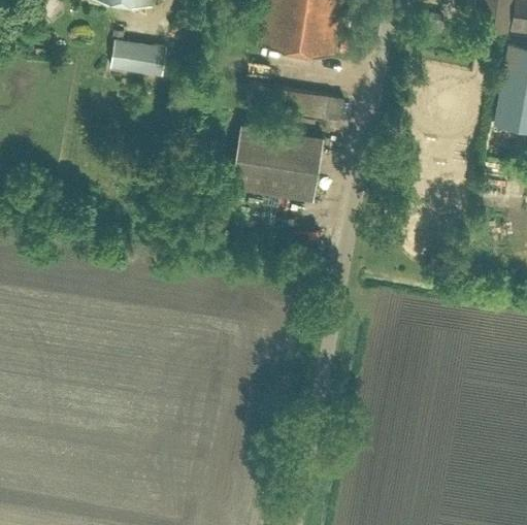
[(334,55),(341,0),(267,0),(261,43),(334,55)]
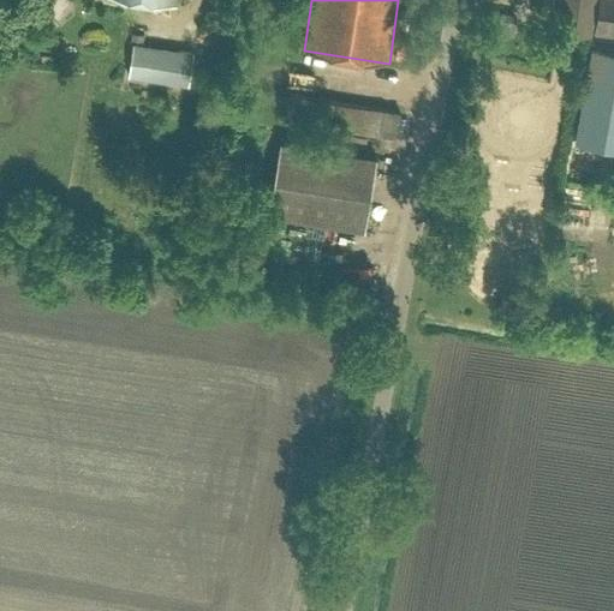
[(590,40),(595,0),(559,0),(554,35),(590,40)]
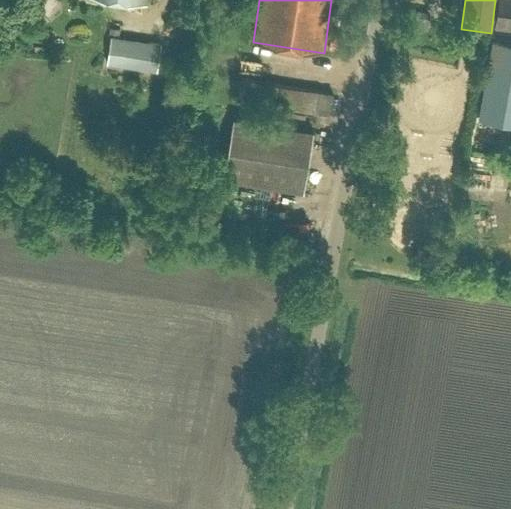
[(510,31),(510,0),(498,0),(493,29),(510,31)]
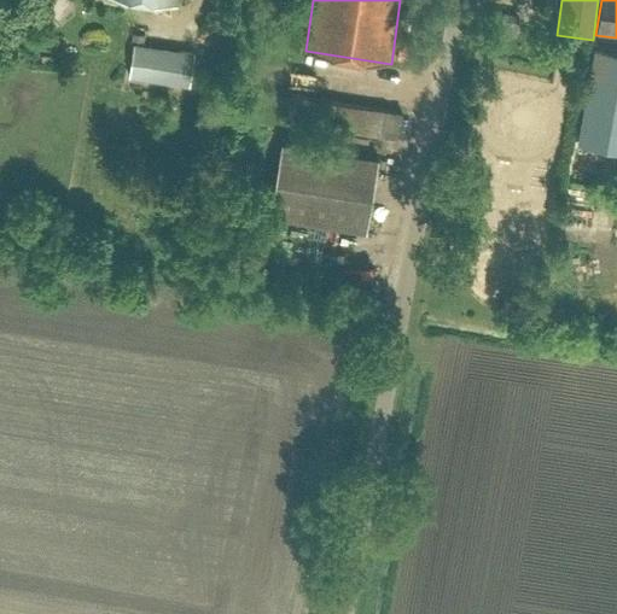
[(134,33),(133,46),(141,47),(143,34),(134,33)]
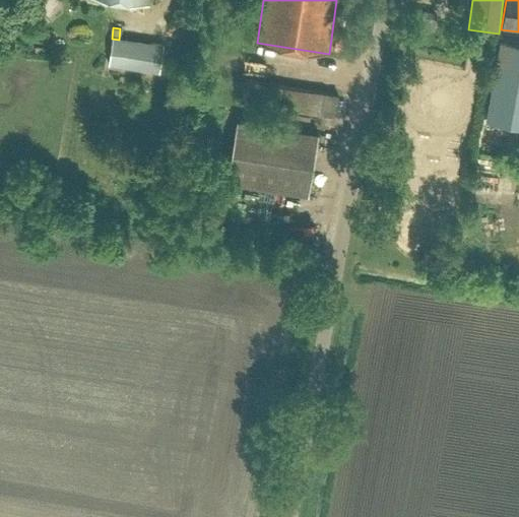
[(163,47),(112,39),(108,67),(157,75),(163,47)]
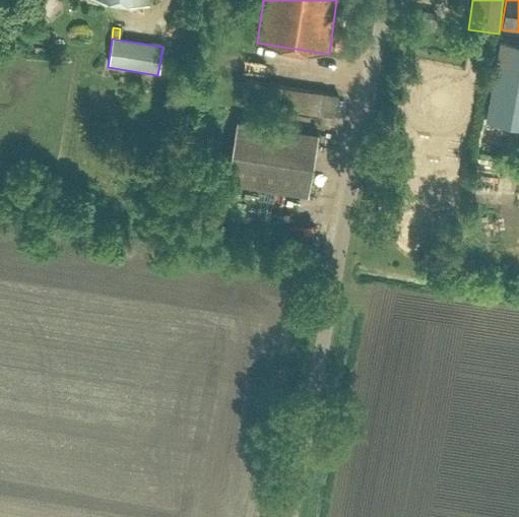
[(324,95),(321,118),(334,120),(337,98),(324,95)]
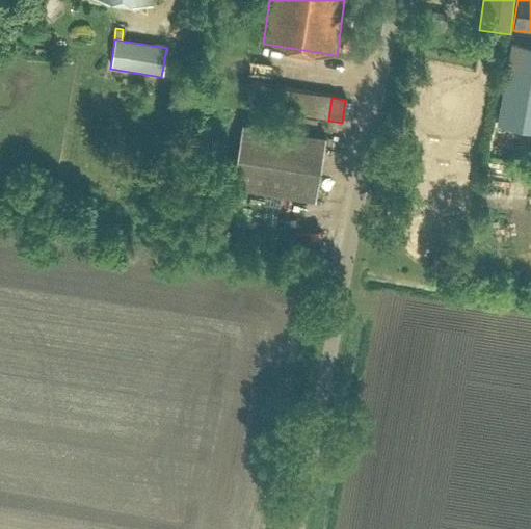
[(242,128),(233,189),(315,202),(324,140),(242,128)]
